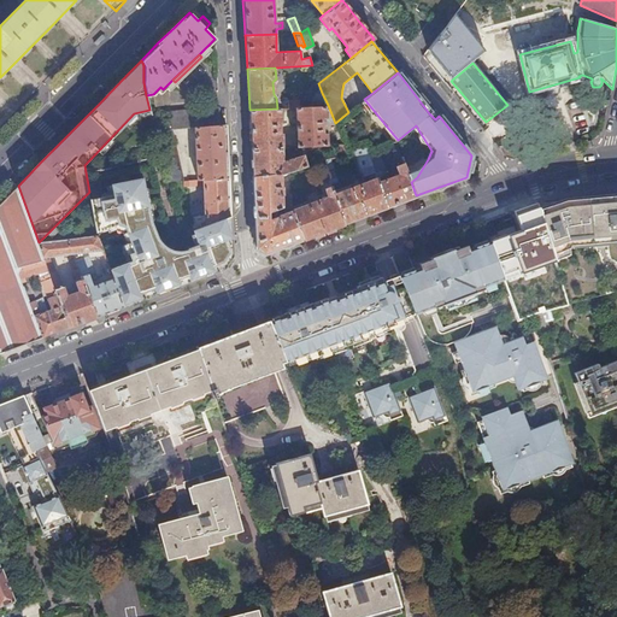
[(311,106),(294,107),(298,147),(327,145),(327,134),(323,134),(322,118),(325,118),(324,105),(311,106)]
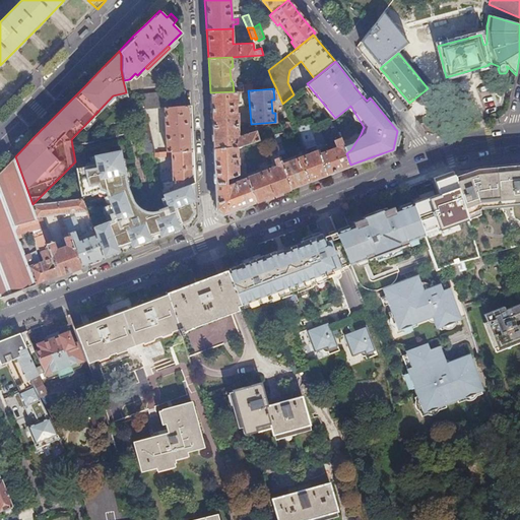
[(184,89),(143,92),(144,109),(164,107),(185,105),(184,89)]
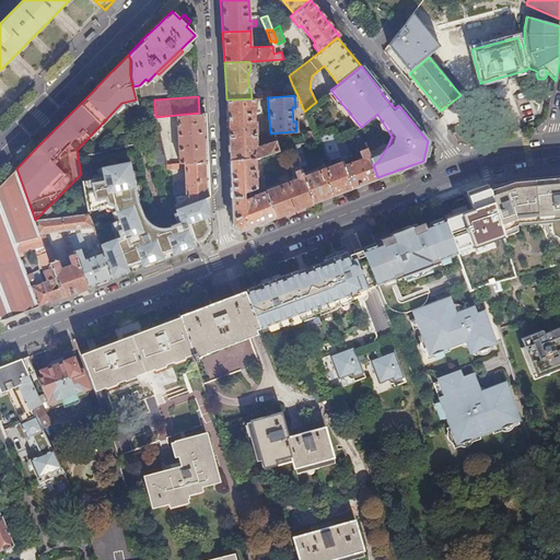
[(252,98),(226,100),(228,136),(261,133),(261,129),(258,130),(258,126),(255,126),(255,123),(254,119),(253,113),(255,109),(254,98),(252,98)]
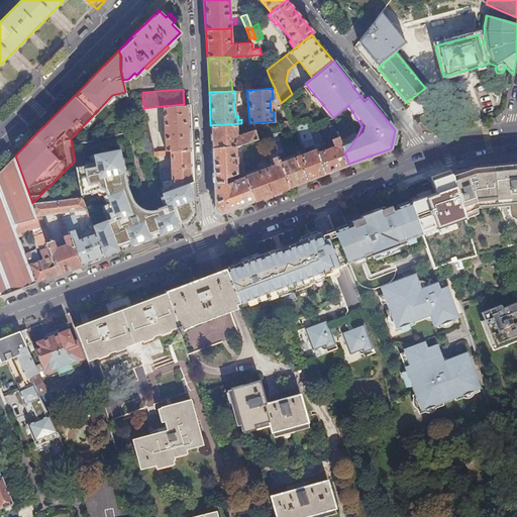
[(184,104),(163,106),(166,150),(191,149),(189,104),(184,104)]
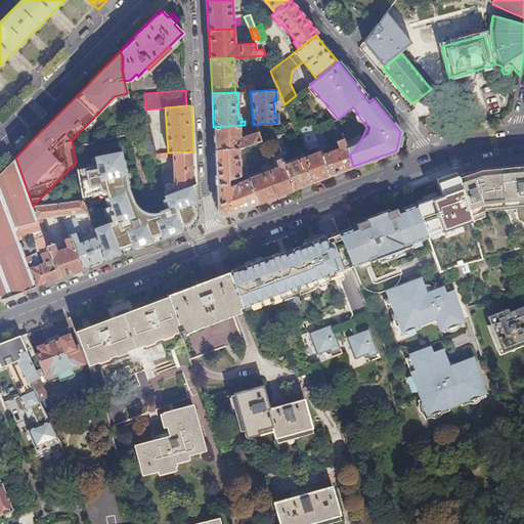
[(286,106),(280,108),(286,123),(292,123),(286,106)]
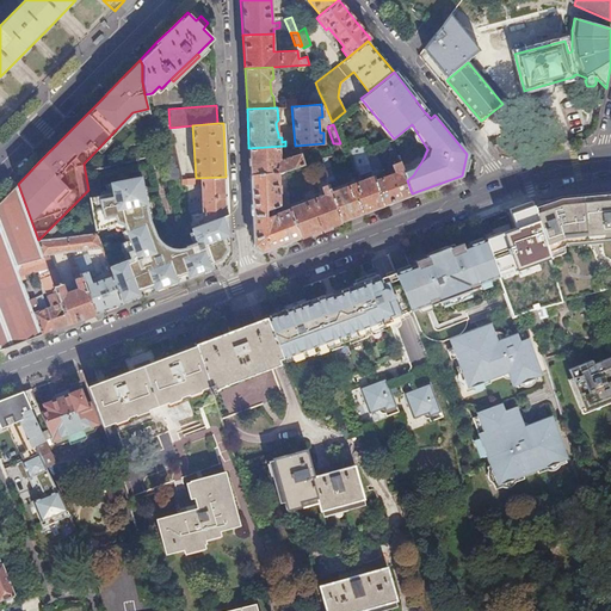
[(156,136),(160,153),(167,180),(183,179),(170,128),(154,129),(155,131),(156,136)]
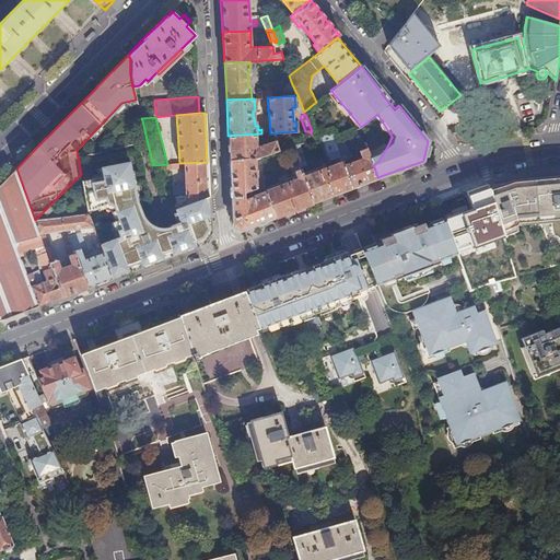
[(348,132),(352,142),(363,138),(360,128),(348,132)]
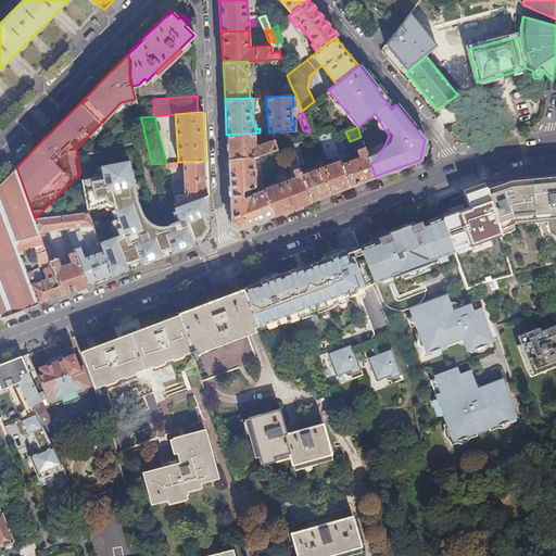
[(323,166),(301,175),(310,202),(328,194),(349,187),(339,155),(336,147),(332,137),(333,137),(331,130),(318,135),(327,160),(332,158),(333,162),(326,165),(325,164),(323,165),(323,166)]
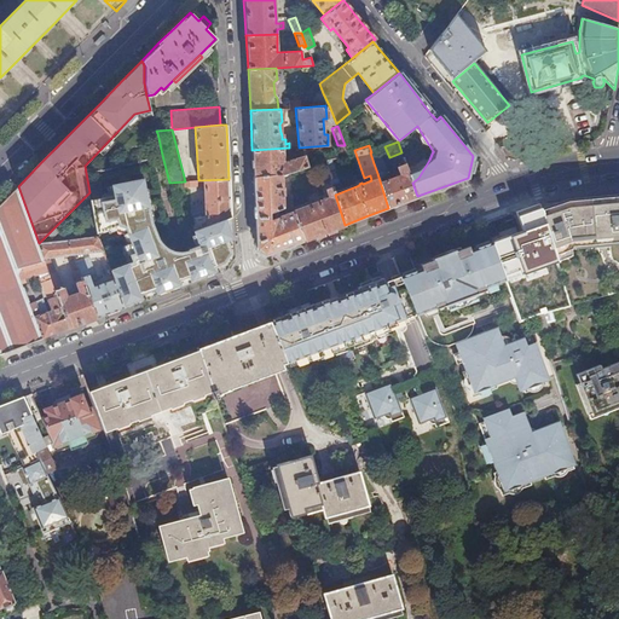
[(340,151),(335,152),(336,157),(350,154),(348,152),(345,145),(337,145),(340,151)]
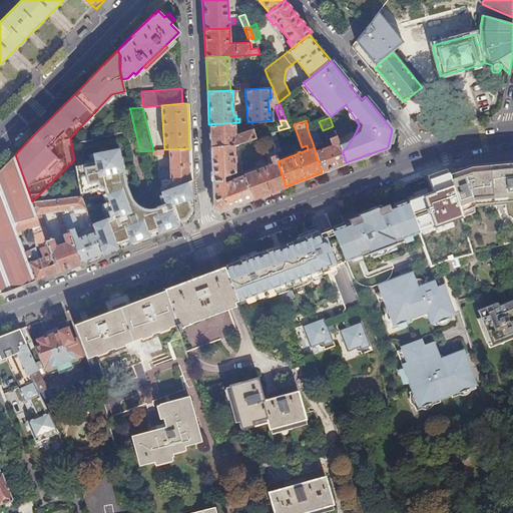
[(239,122),(208,124),(209,146),(232,144),(241,141),(254,137),(252,128),(232,135),(234,131),(234,130),(234,127),(237,126),(239,126),(239,122)]
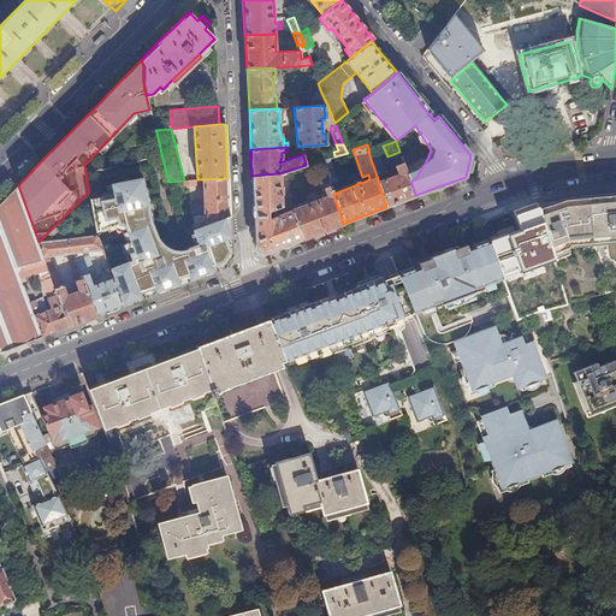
[(369,152),(368,152),(372,163),(380,160),(375,149),(369,152)]
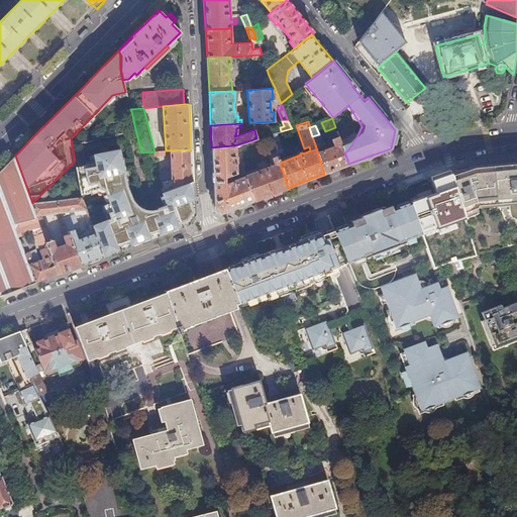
[(280,131),(270,134),(276,153),(283,151),(278,138),(281,137),(280,131)]
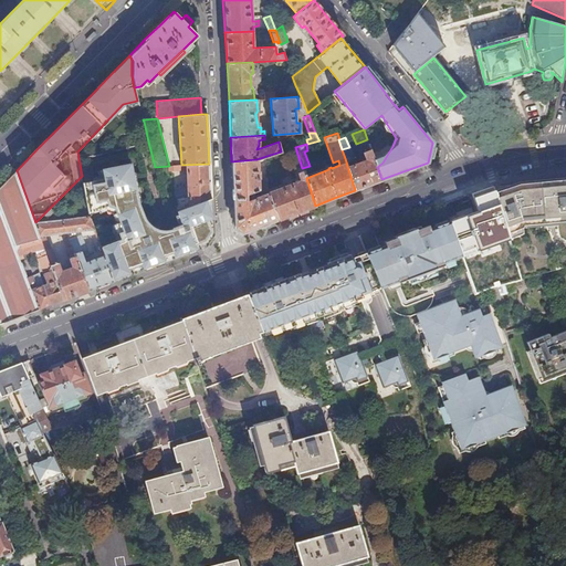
[(349,147),(342,149),(345,158),(350,156),(353,155),(349,147)]
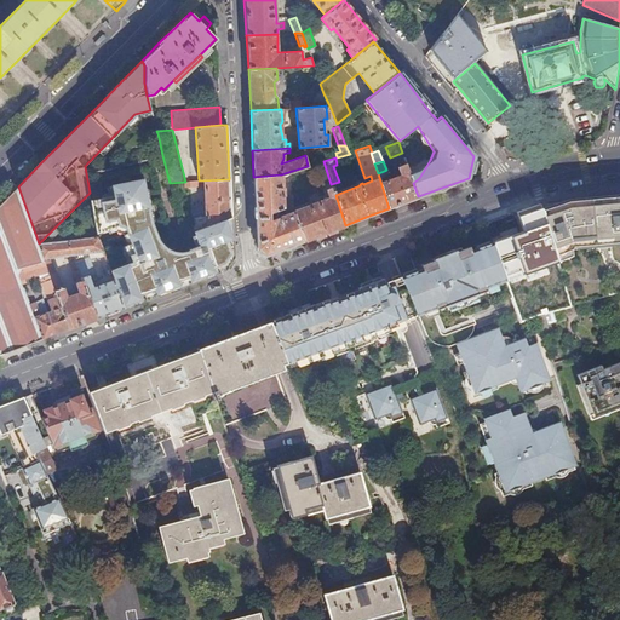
[(384,171),(378,173),(389,208),(418,196),(406,164),(399,167),(402,176),(388,181),(384,171)]
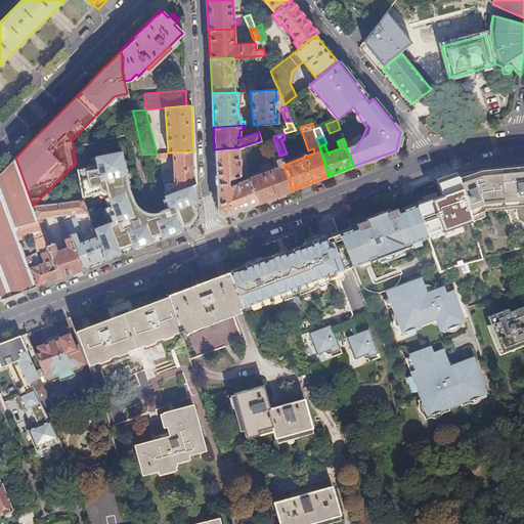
[(224,215),(257,203),(248,178),(247,144),(237,147),(214,149),(218,211),(224,215)]
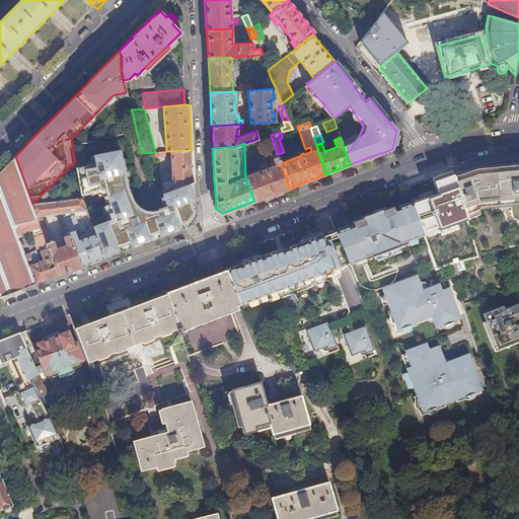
[(95,234),(104,257),(189,226),(196,215),(194,182),(163,193),(168,207),(157,211),(156,211),(155,211),(153,212),(152,212),(150,212),(149,211),(147,211),(145,211),(143,210),(142,209),(140,208),(139,208),(138,207),(137,205),(135,204),(134,203),(133,201),(133,200),(132,198),(131,197),(131,195),(130,193),(129,192),(129,190),(128,189),(128,187),(120,150),(94,155),(96,163),(76,167),(81,195),(104,187),(110,203),(106,204),(113,219),(92,227),(95,234)]
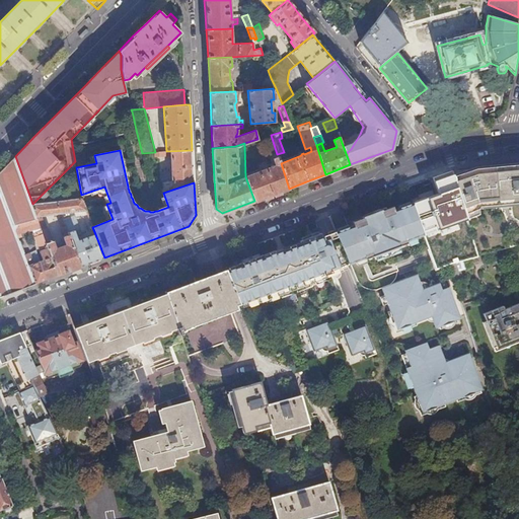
[(172,181),(161,182),(163,193),(194,182),(192,150),(166,151),(158,152),(159,156),(171,155),(172,181)]
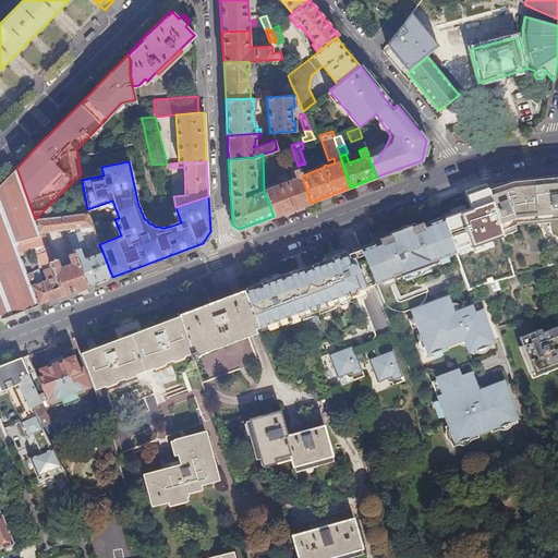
[(16,168),(0,184),(0,319),(39,305),(29,282),(27,274),(20,256),(17,247),(20,242),(40,237),(39,232),(35,219),(16,168)]
